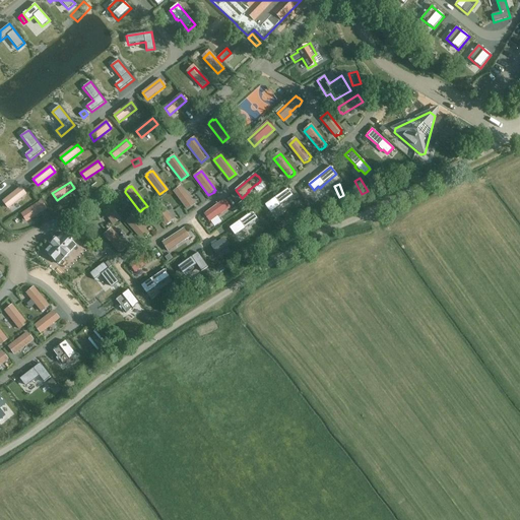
[(181,187),(174,192),(187,209),(194,204),(181,187)]
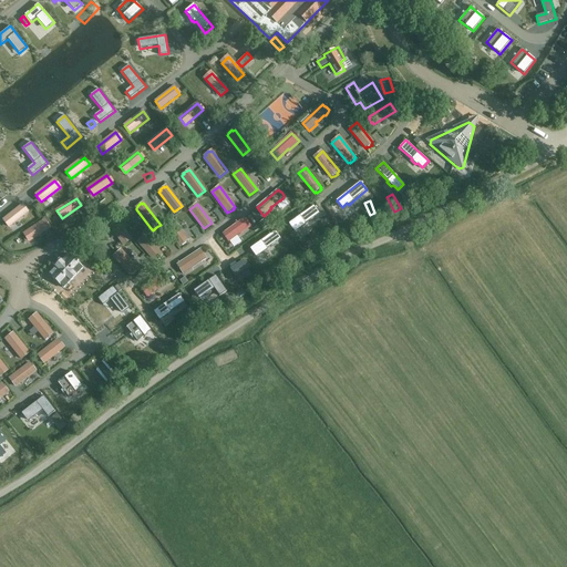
[(315,205),(290,223),(295,230),(300,226),(301,228),(307,224),(306,224),(320,214),(315,205)]
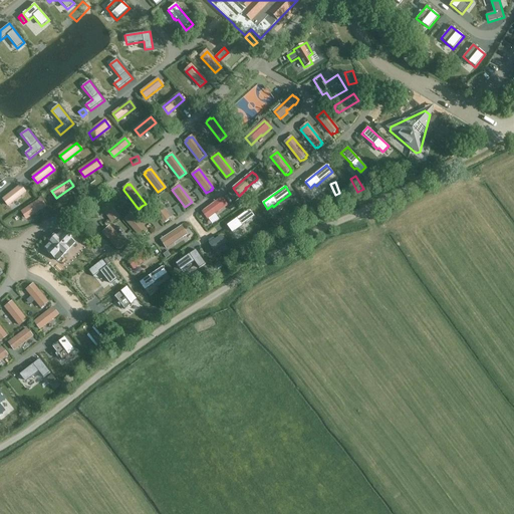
[(19,187),(4,199),(9,205),(25,193),(19,187)]
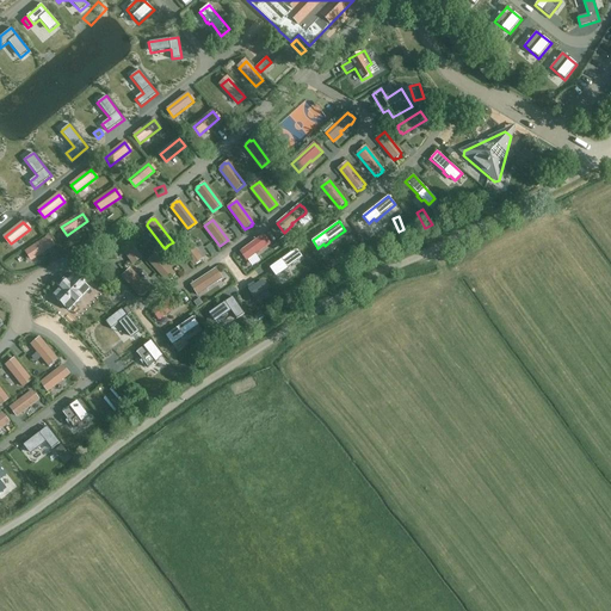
[(376,250),(384,247),(375,222),(368,224),(376,250)]
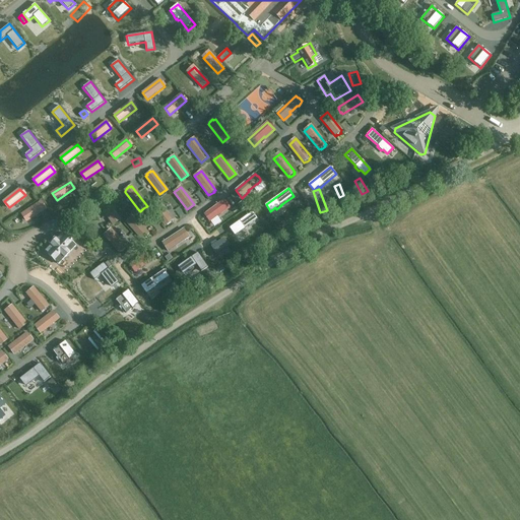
[(225,200),(205,215),(206,217),(206,218),(208,221),(210,221),(213,219),(214,218),(220,214),(220,212),(222,212),(223,213),(231,207),(225,200)]
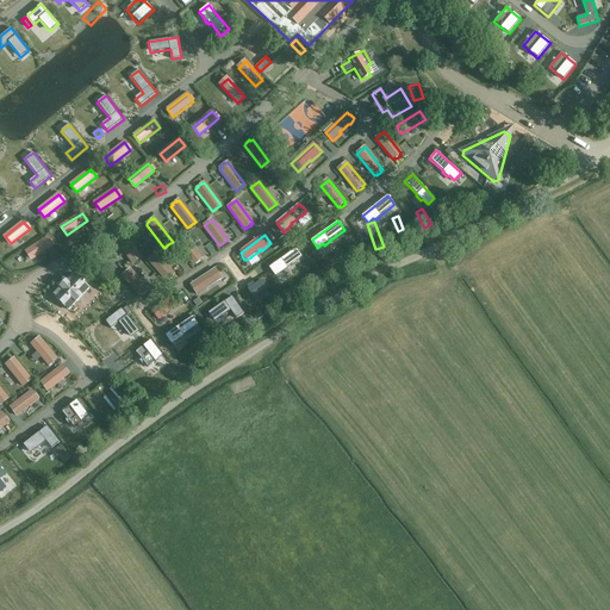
[(201,259),(185,236),(176,242),(193,265),(195,263),(195,265),(200,261),(199,260),(201,259)]
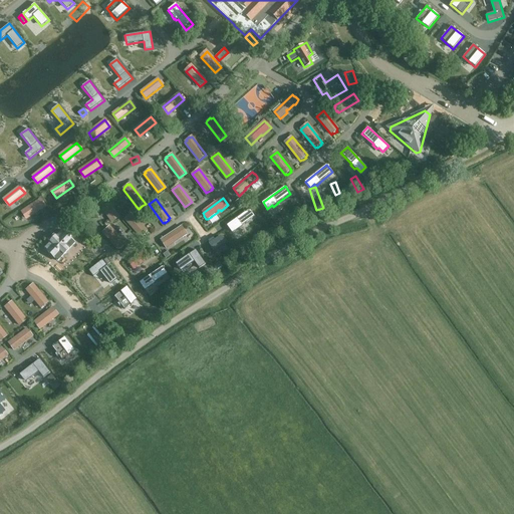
[(40,200),(22,212),(27,219),(44,207),(40,200)]
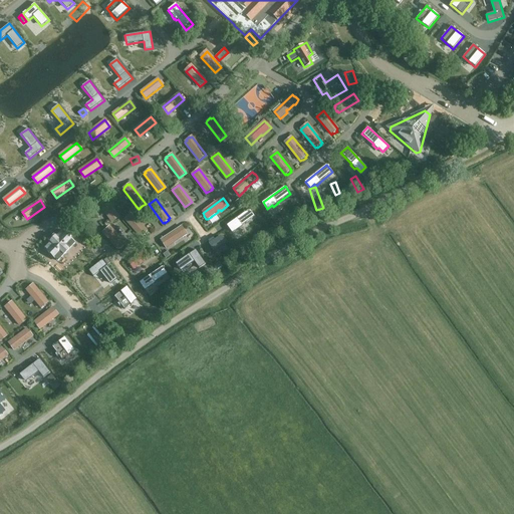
[(250,209),(227,225),(232,232),(237,228),(238,230),(243,226),(242,226),(255,217),(250,209)]
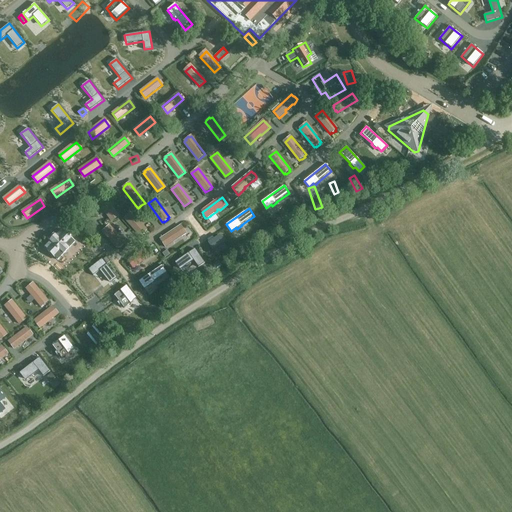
[(276,209),(270,211),(278,231),(284,228),(276,209)]
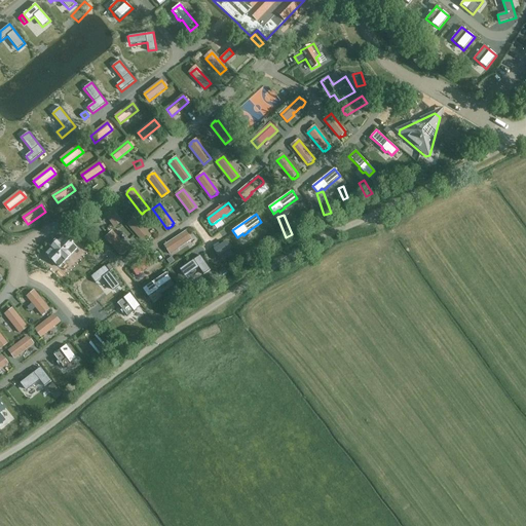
[(150,237),(135,219),(127,225),(144,242),(145,241),(146,242),(149,239),(148,238),(150,237)]
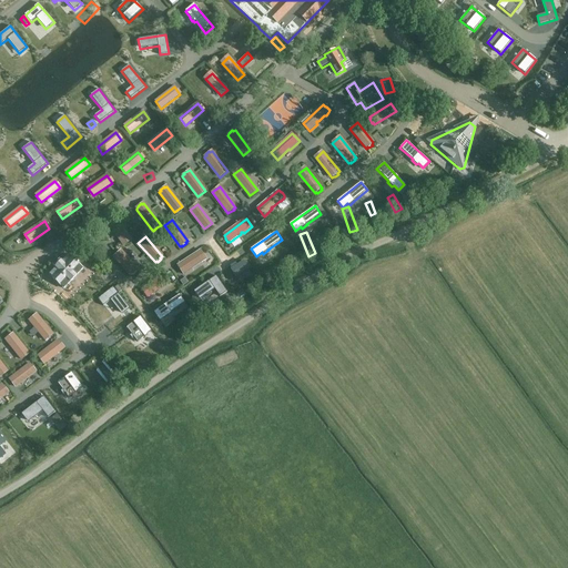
[(335,237),(328,242),(333,249),(340,245),(335,237)]
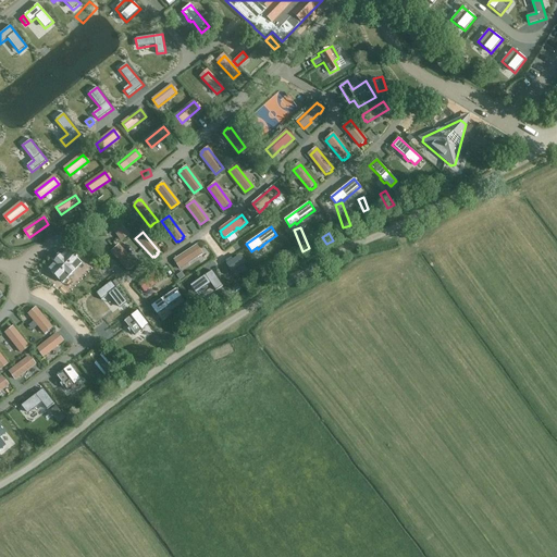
[(272,243),(282,265),(289,262),(280,239),(272,243)]
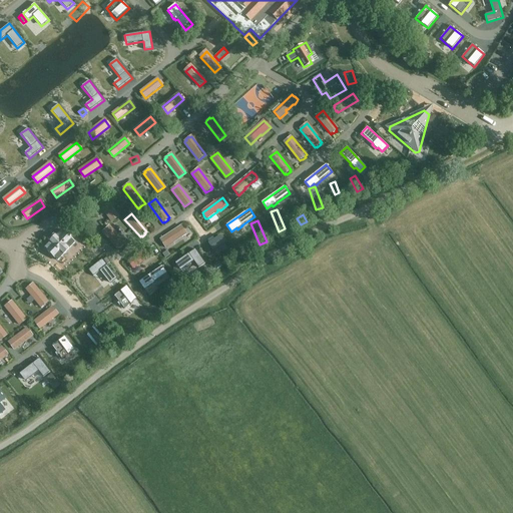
[(181,225),(160,239),(166,247),(173,242),(173,241),(173,239),(175,239),(181,235),(182,235),(186,233),(186,231),(184,228),(183,227),(181,225)]
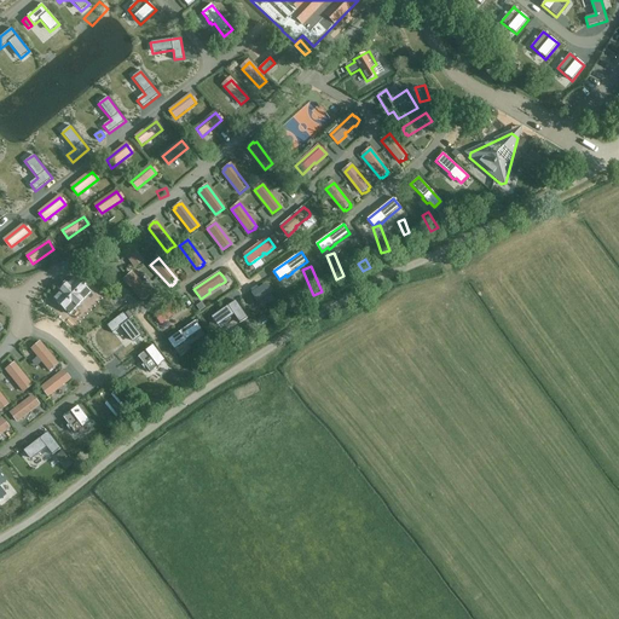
[(150,294),(132,273),(123,279),(143,301),(144,300),(145,300),(149,298),(149,296),(150,294)]
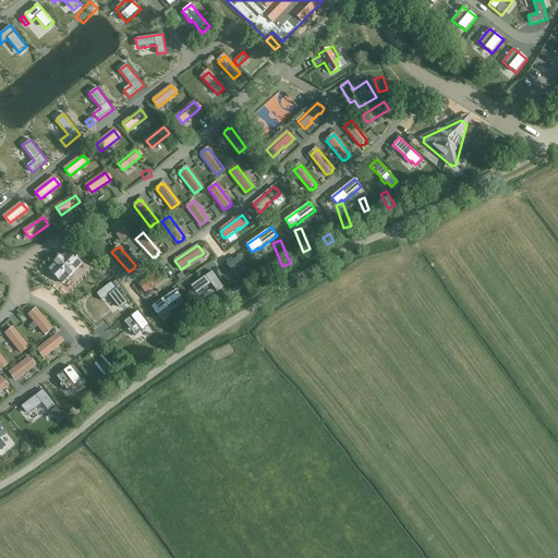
[(82,264),(67,251),(47,271),(62,286),(82,264)]
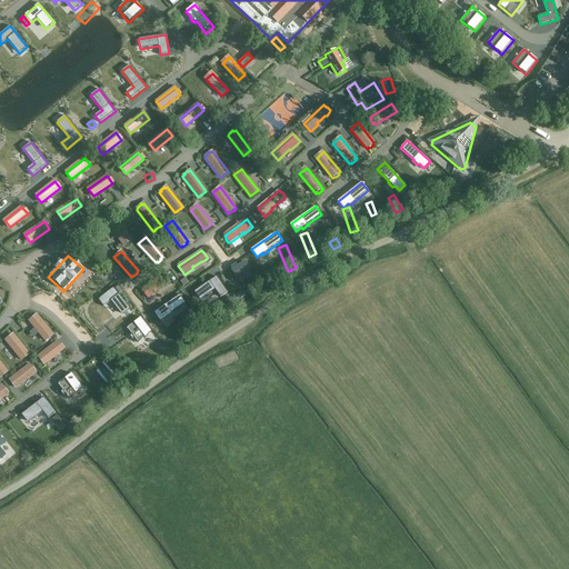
[(166,273),(142,290),(145,292),(145,293),(147,298),(149,298),(152,296),(152,293),(159,289),(160,287),(162,287),(162,288),(171,282),(166,273)]
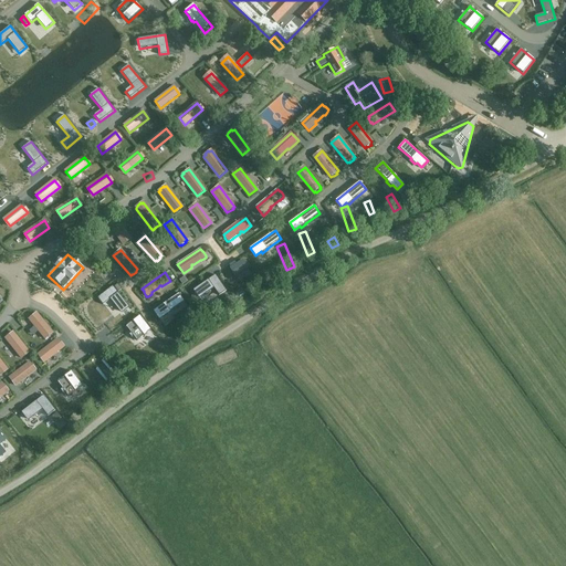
[(216,275),(195,290),(199,296),(205,293),(206,294),(215,287),(219,295),(227,291),(216,275)]
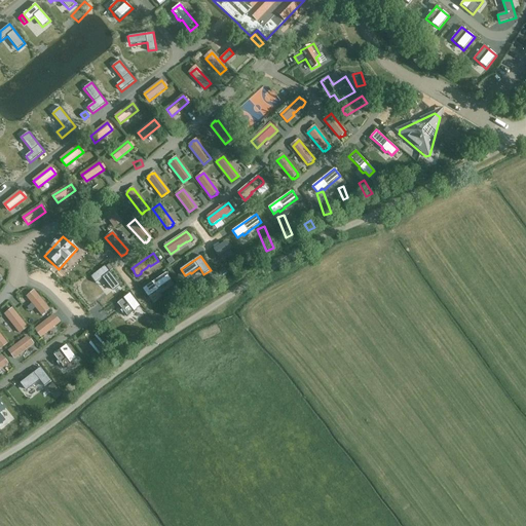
[(120,286),(105,266),(90,277),(96,284),(103,278),(113,292),(120,286)]
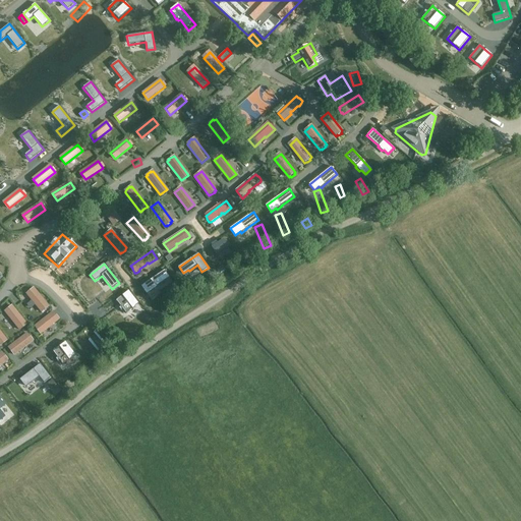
[(224,276),(234,272),(232,267),(222,271),(224,276)]
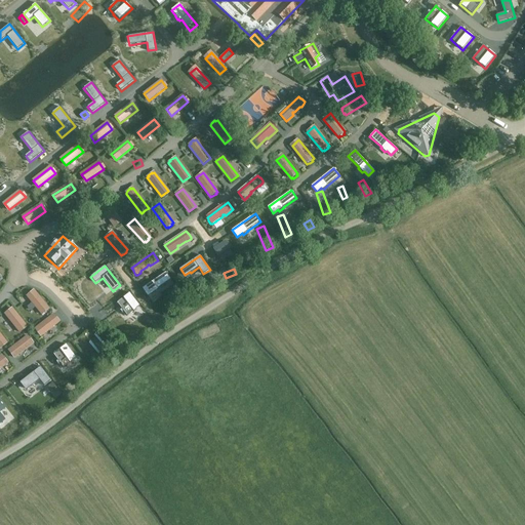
[(166,272),(143,288),(148,294),(153,291),(154,292),(159,289),(158,288),(171,280),(166,272)]
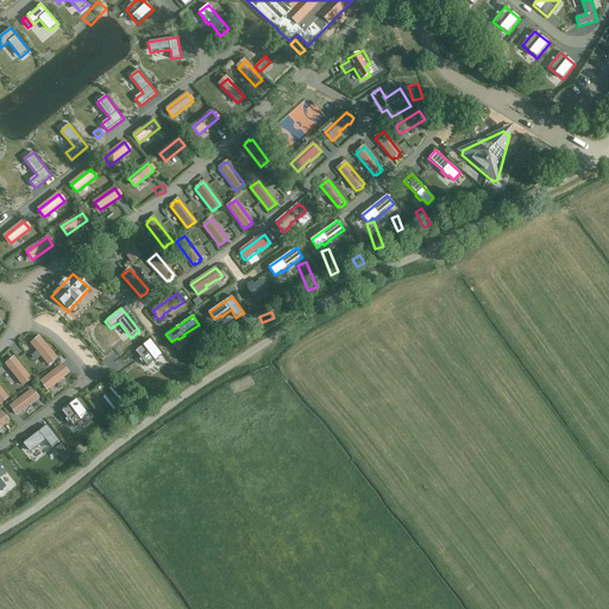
[(49,365),(57,358),(39,337),(37,339),(36,338),(32,341),(33,341),(31,344),(49,365)]
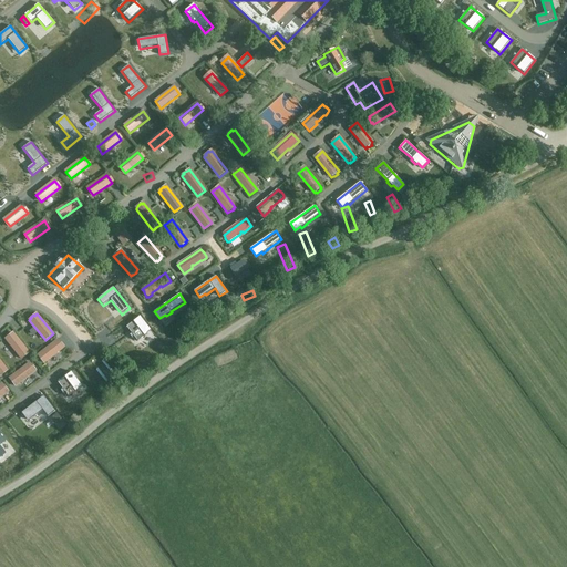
[(137,341),(151,331),(140,317),(126,327),(137,341)]
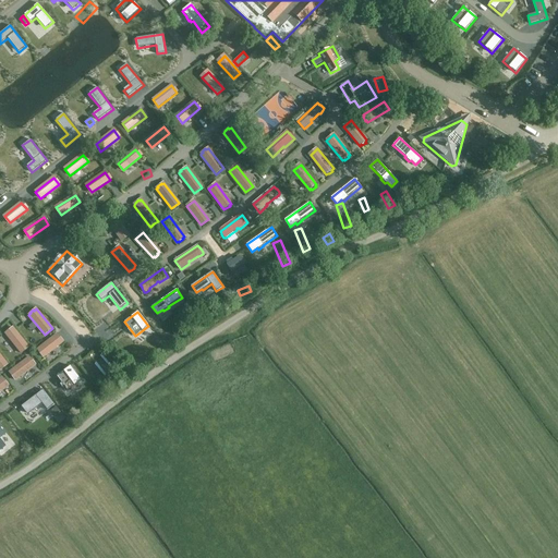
[(21,353),(28,348),(13,328),(11,329),(10,328),(7,331),(7,332),(5,334),(21,353)]
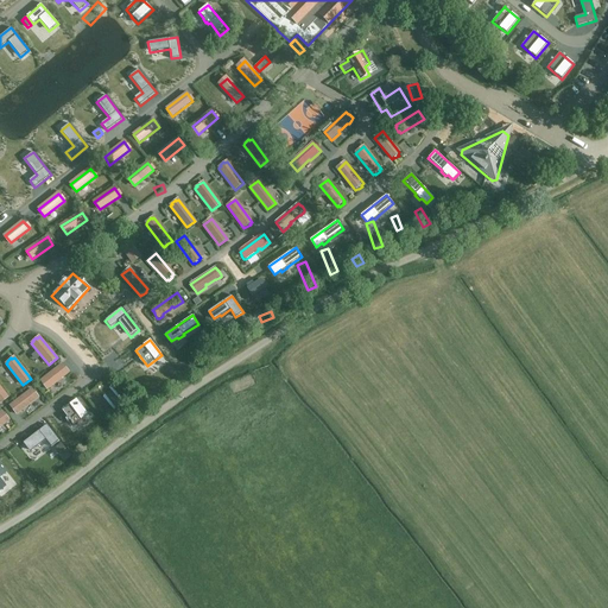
[(62,365),(40,381),(43,384),(42,385),(44,388),(45,387),(48,390),(69,373),(62,365)]
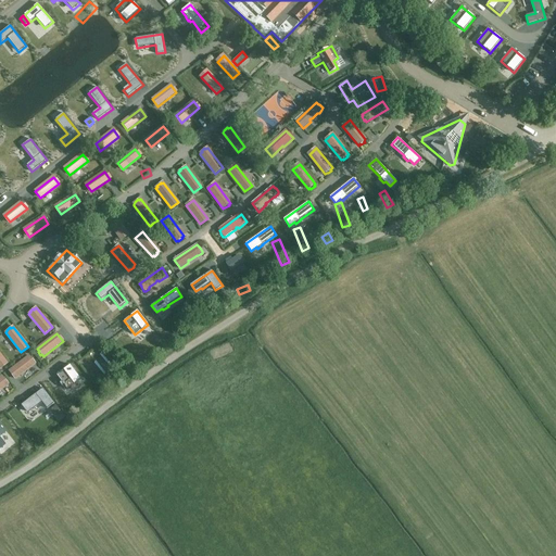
[(10,371),(15,379),(35,364),(34,362),(35,361),(32,357),(30,357),(29,356),(10,371)]
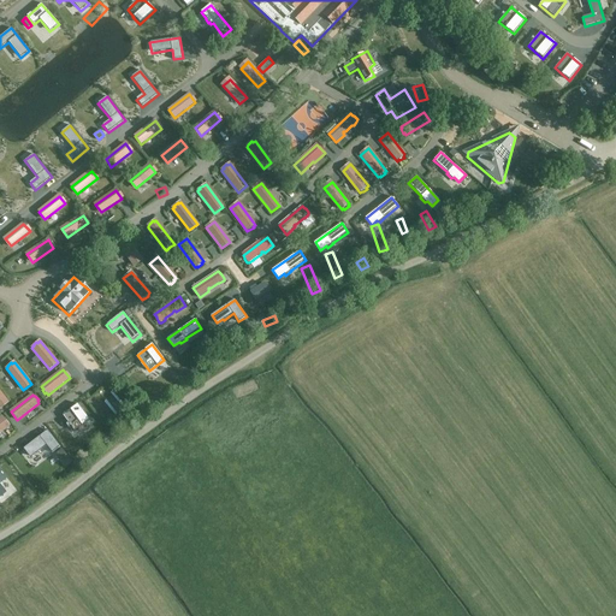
[(131,418),(138,413),(126,396),(120,401),(131,418)]
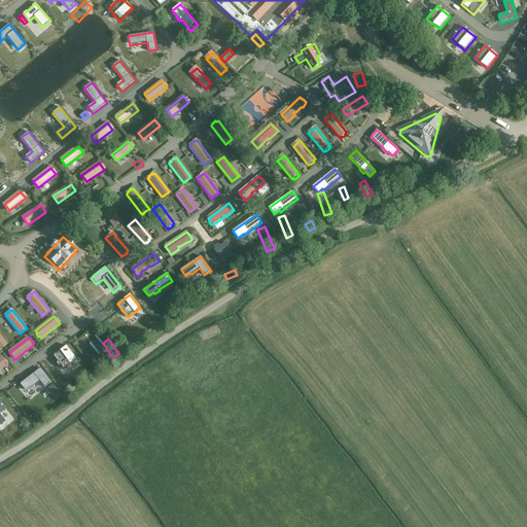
[(60,351),(54,355),(63,369),(70,364),(73,362),(76,359),(67,345),(60,350),(60,351)]
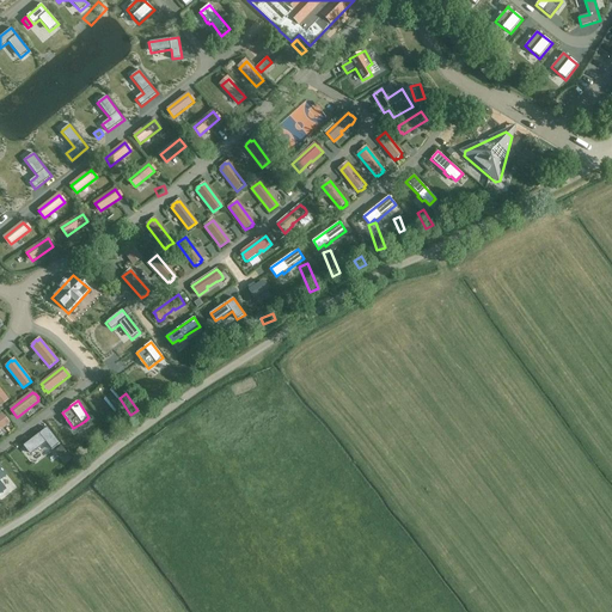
[(47,428),(23,446),(26,451),(38,442),(42,446),(46,442),(51,450),(60,444),(47,428)]
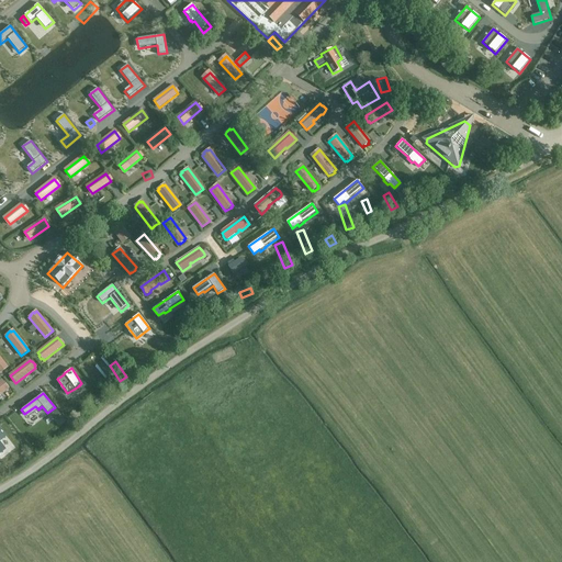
[(56,409),(52,414),(55,418),(60,415),(56,409)]
